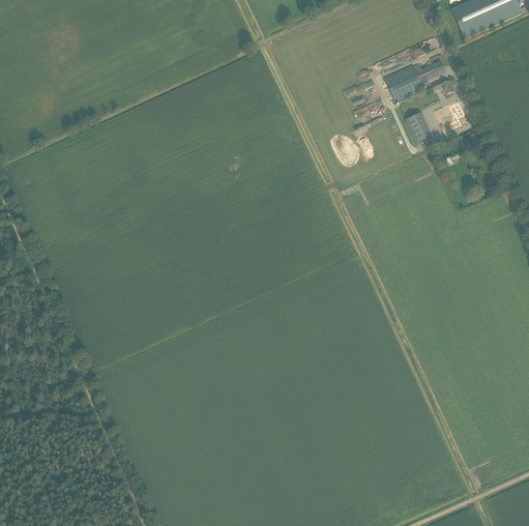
[(464,0),(449,6),(463,36),(521,10),(516,0),(464,0)]
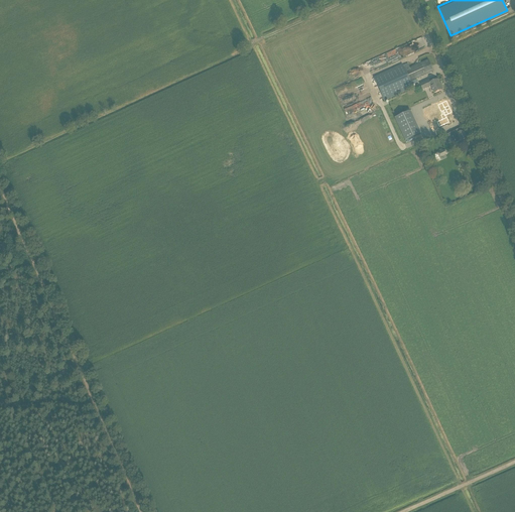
[(373,74),(383,97),(412,84),(409,78),(431,69),(432,68),(427,56),(409,65),(407,59),(402,61),(401,60),(373,74)]
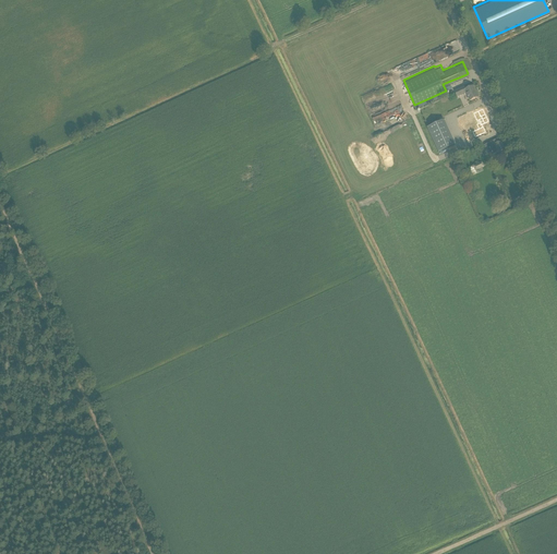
[(464,88),(469,97),(475,94),(473,87),(474,86),(472,82),(464,85),(463,82),(453,87),(456,93),(464,88)]
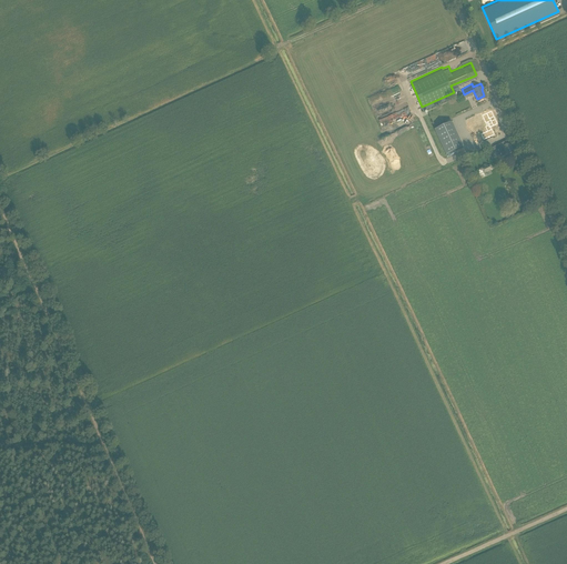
[(486,128),(481,130),(483,136),(494,131),(490,123),(497,120),(492,108),(482,112),(486,122),(485,123),(486,128)]
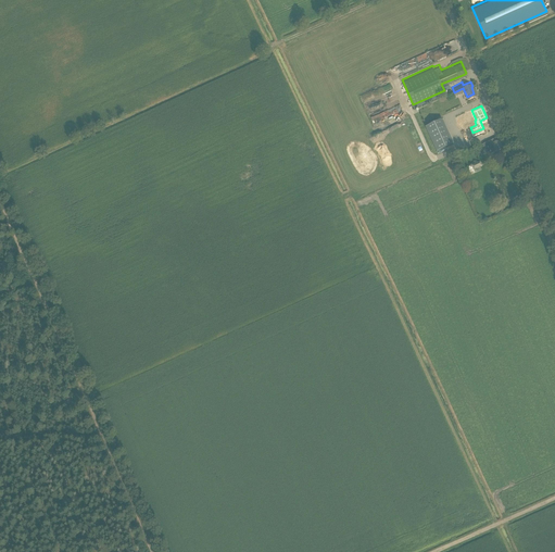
[(441,115),(424,123),(436,148),(452,140),(441,115)]
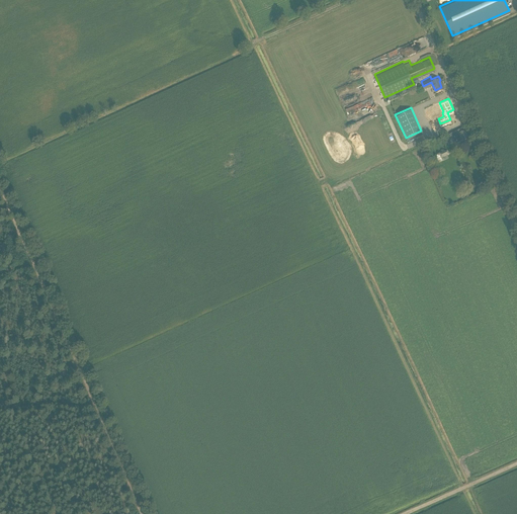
[(460,138),(463,144),(467,142),(464,136),(467,135),(464,126),(462,127),(460,124),(449,130),(453,139),(455,137),(456,140),(460,138)]
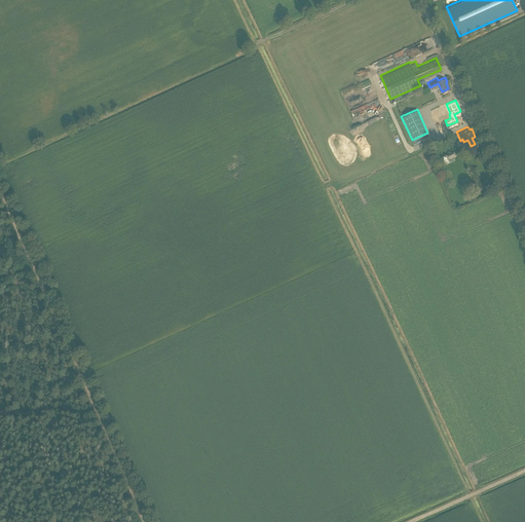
All buildings are outlined.
